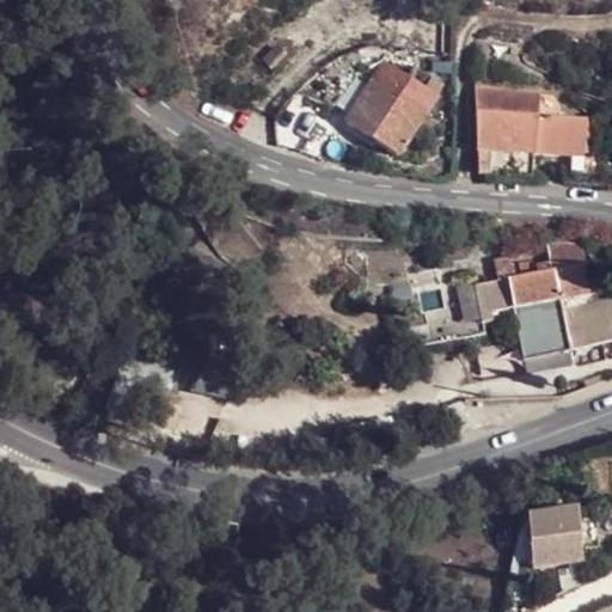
[(489,44),(481,43),(479,62),(490,63),(489,44)]
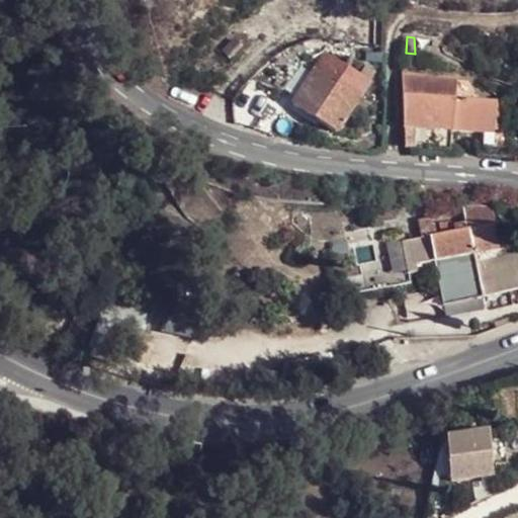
[(322,50),(291,102),(338,128),(368,76),(322,50)]
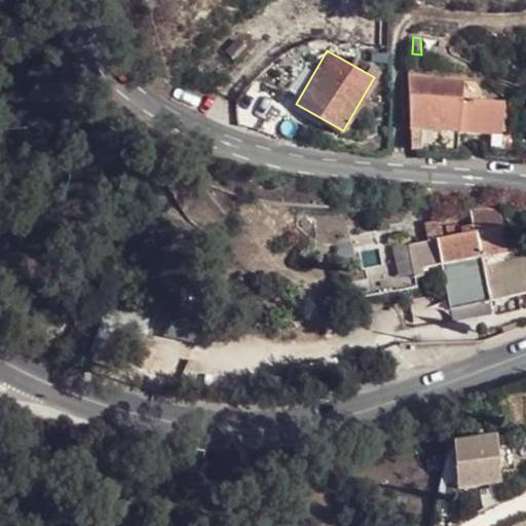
[(409,133),(452,133),(494,133),(494,103),(453,103),(453,95),(409,95),(409,133)]
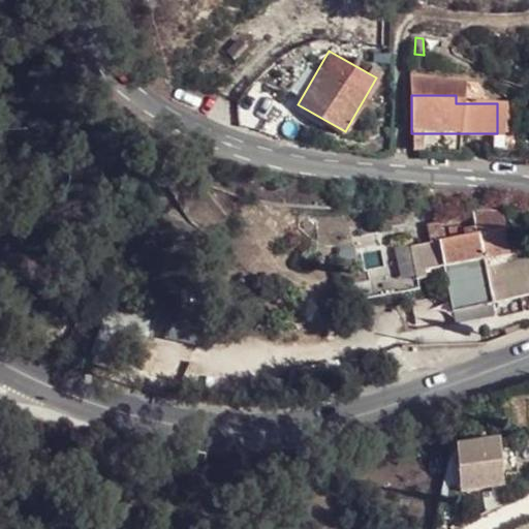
[(411,133),(411,150),(455,150),(455,133),(411,133)]
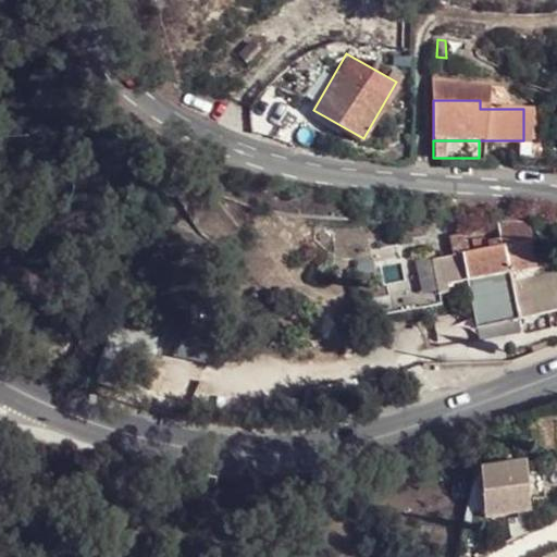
[(506,246),(509,271),(537,267),(532,233),(504,237),(506,246)]
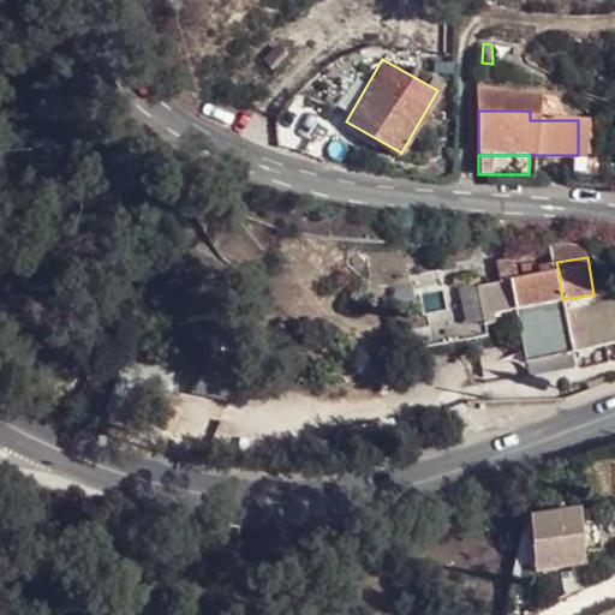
[(559,272),(512,279),(517,308),(525,358),(571,351),(565,310),(562,299),(559,272)]
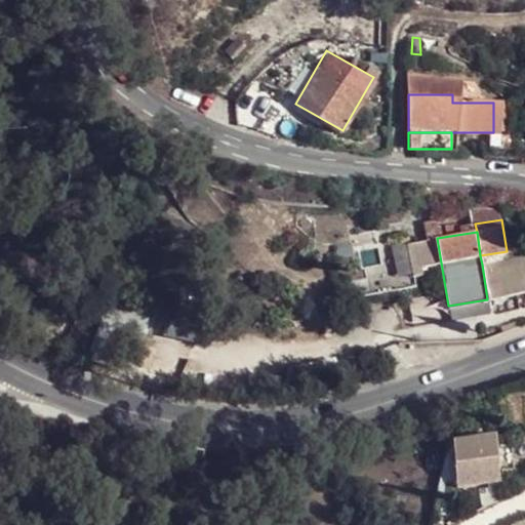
[(342,238),(325,245),(341,292),(360,285),(342,238)]
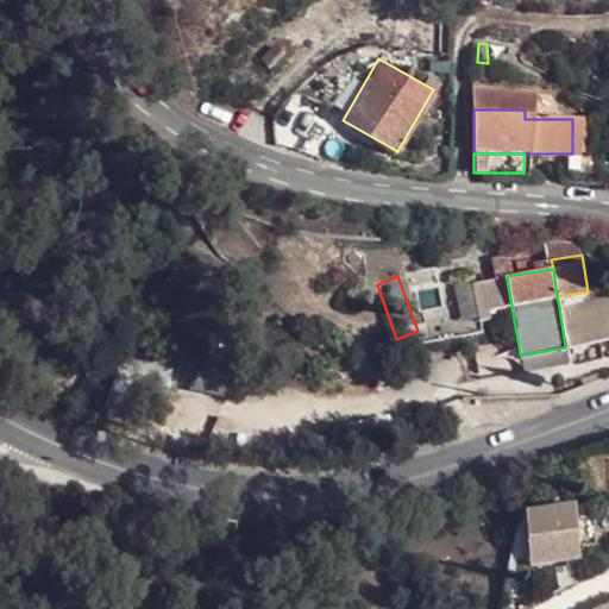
[(471,281),(477,320),(491,318),(490,308),(512,305),(507,276),(471,281)]
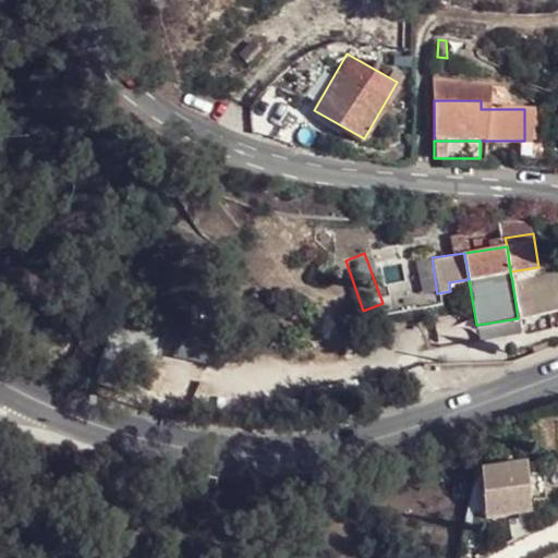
[(557,273),(512,281),(518,318),(557,312),(557,273)]
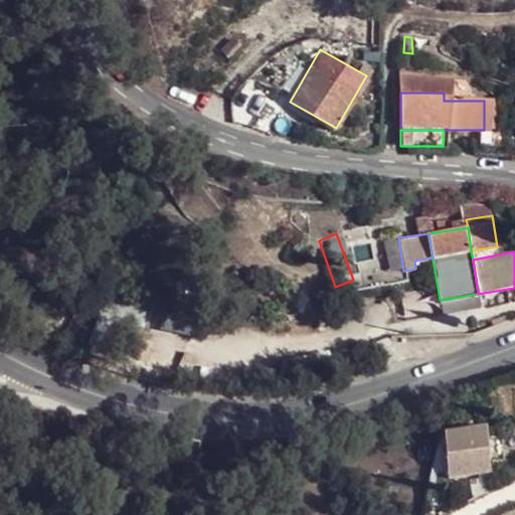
[(417,290),(410,292),(418,314),(430,309),(423,291),(418,292),(417,290)]
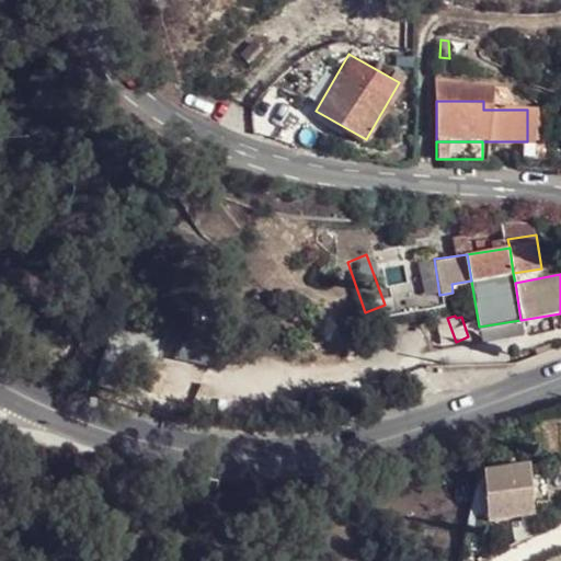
[(432,323),(451,378),(480,368),(468,336),(456,342),(447,318),(432,323)]
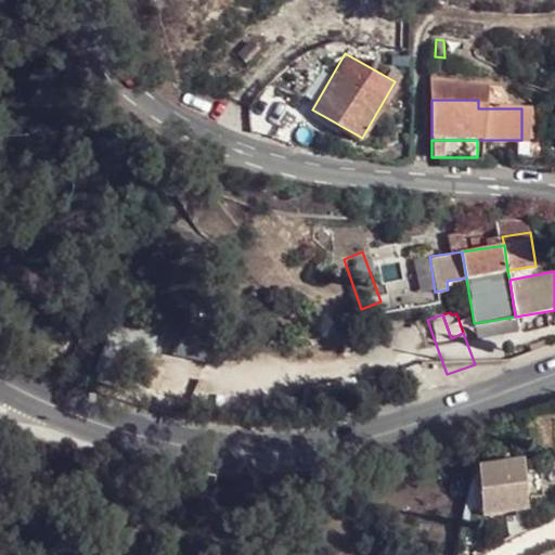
[(525,512),(519,460),(477,464),(480,515),(525,512)]
